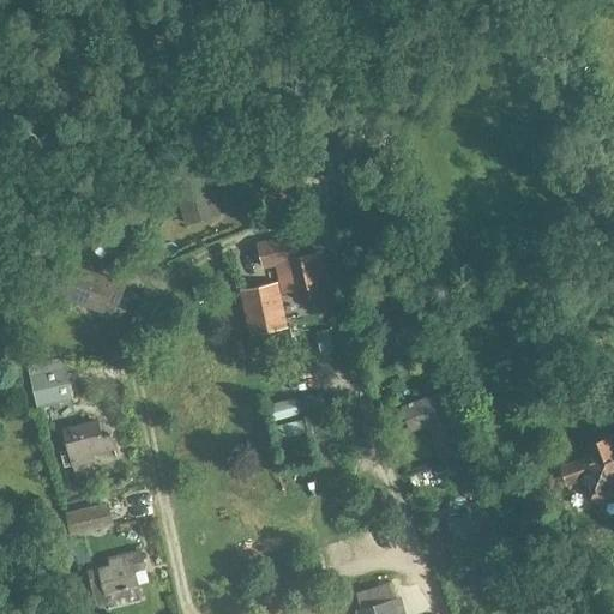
[(187,223),(217,216),(205,169),(180,176),(188,208),(184,211),(187,223)]
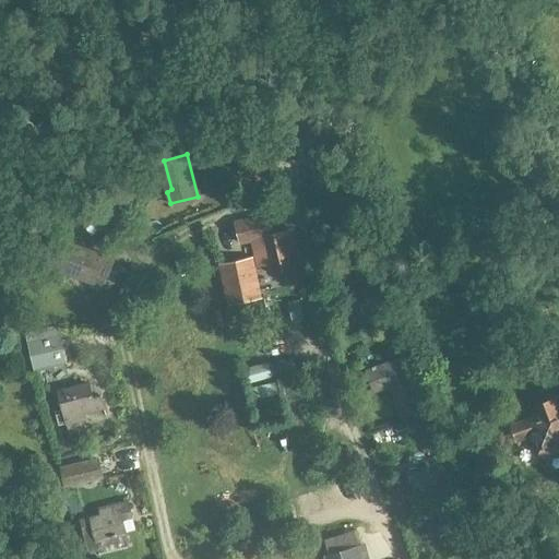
[(269,213),(234,221),(239,246),(251,242),(250,239),(274,234),(269,213)]
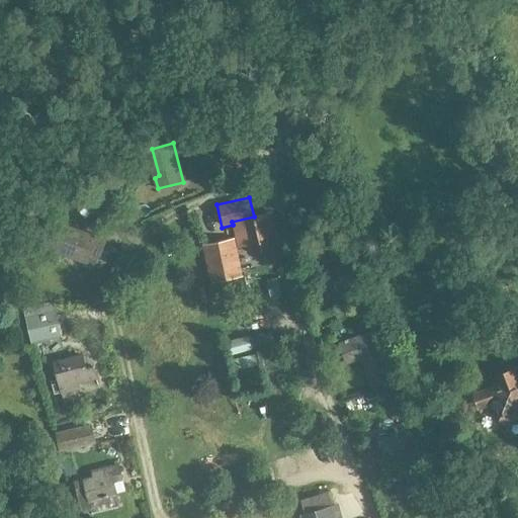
[(243,222),(249,246),(251,252),(273,246),(270,238),(275,237),(271,222),(267,223),(265,216),(243,222)]
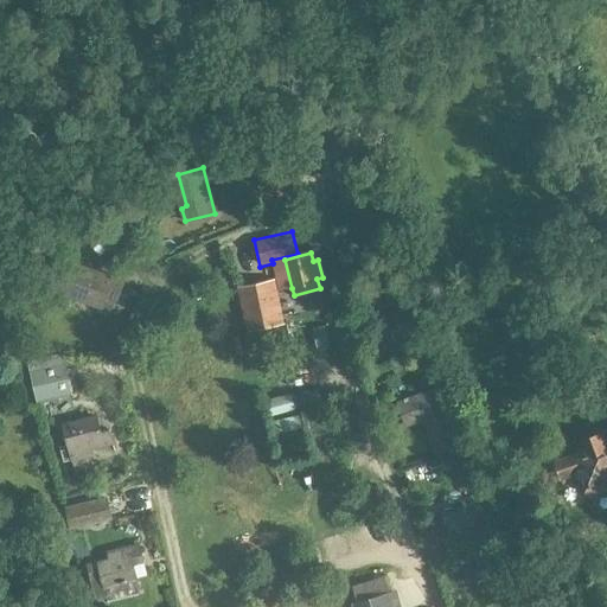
[(80,268),(69,295),(102,307),(107,295),(116,299),(122,283),(80,268)]
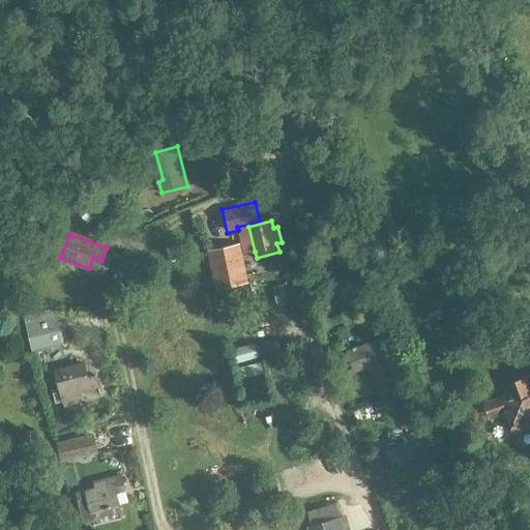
[(242,271),(245,270),(240,247),(210,254),(214,275),(223,273),(226,288),(244,284),(242,271)]
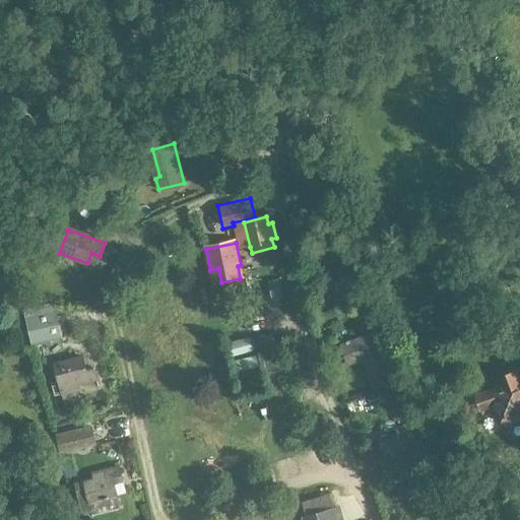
[(369,302),(353,261),(336,267),(341,280),(333,283),(339,300),(354,294),(359,306),(369,302)]
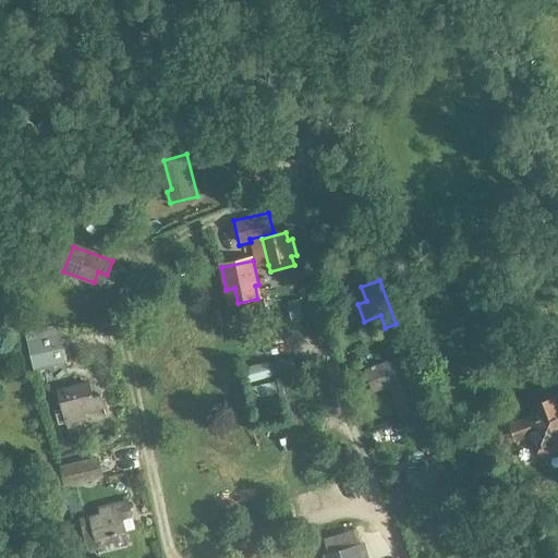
[(67,364),(60,335),(27,342),(34,371),(67,364)]
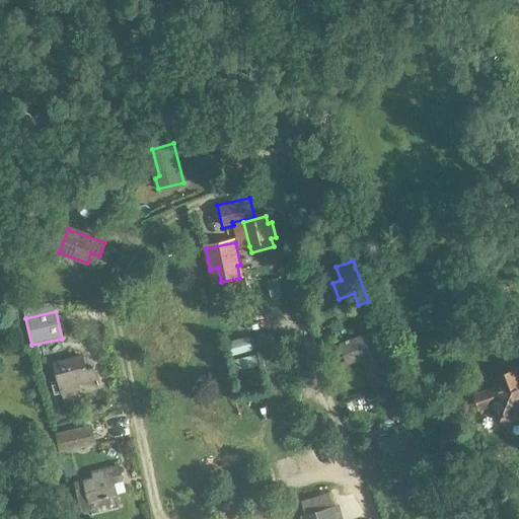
[(368,378),(387,371),(373,334),(340,346),(349,371),(363,366),(368,378)]
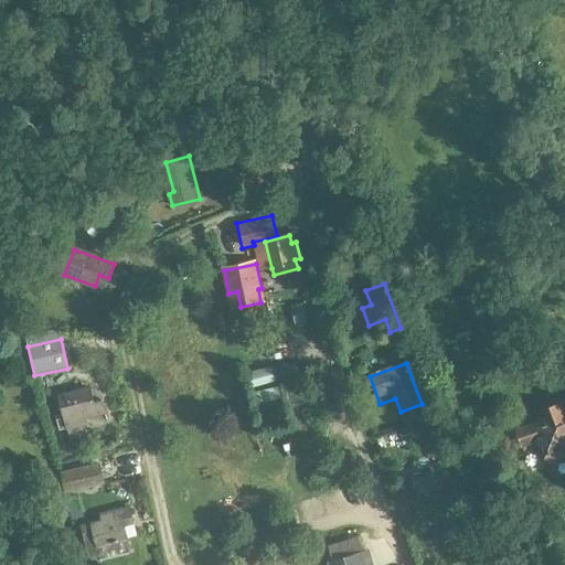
[(253,387),(272,383),(268,370),(249,374),(253,387)]
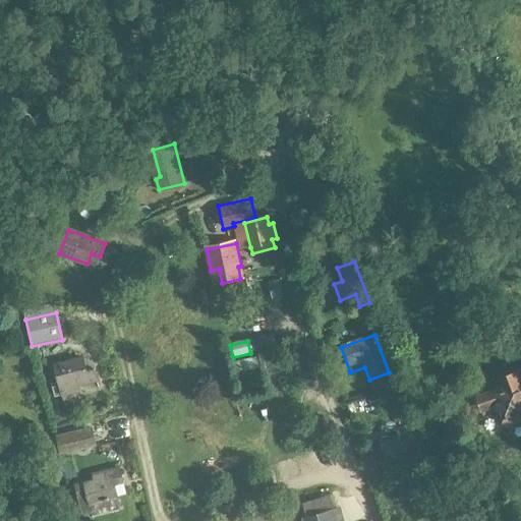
[(93,370),(87,371),(83,358),(56,365),(63,396),(77,392),(75,386),(96,381),(93,370)]
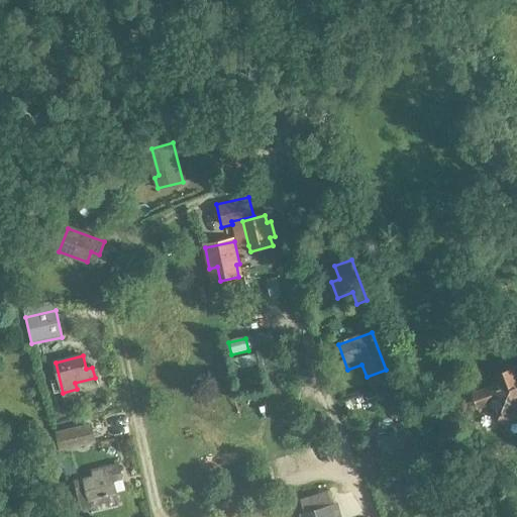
[(234,360),(235,378),(255,377),(254,359),(234,360)]
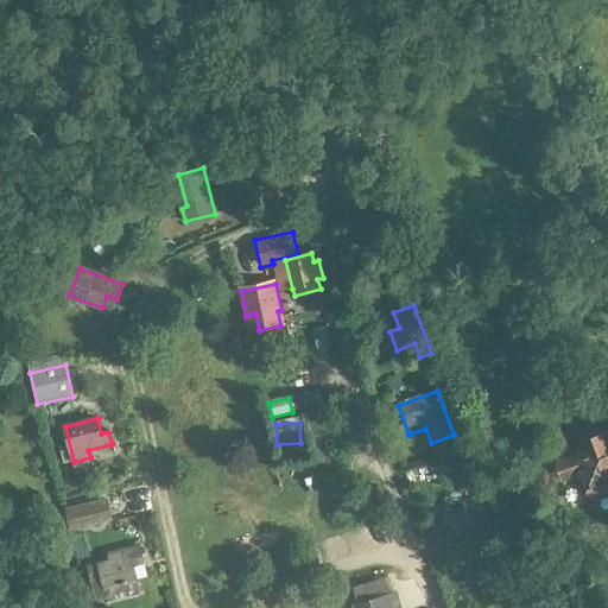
[(580,474),(587,493),(607,485),(607,460),(605,449),(557,466),(563,480),(580,474)]
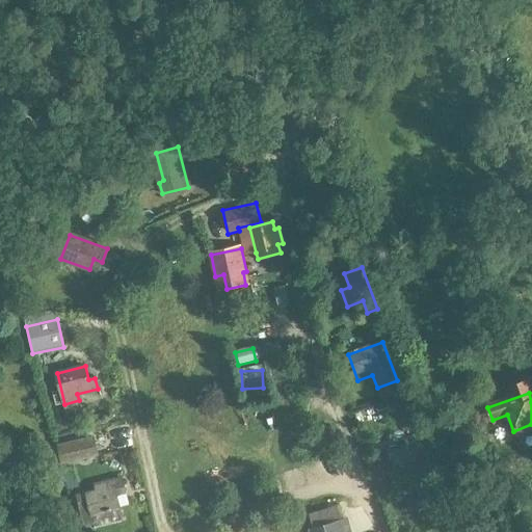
[(368,410),(370,423),(388,419),(386,406),(368,410)]
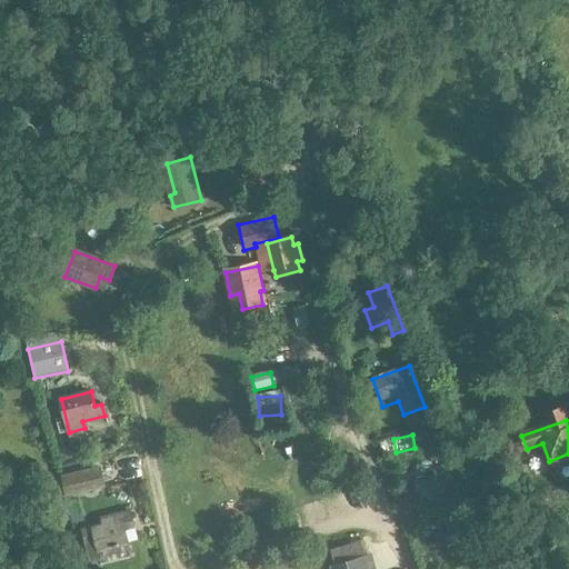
[(103,488),(99,467),(65,475),(70,495),(103,488)]
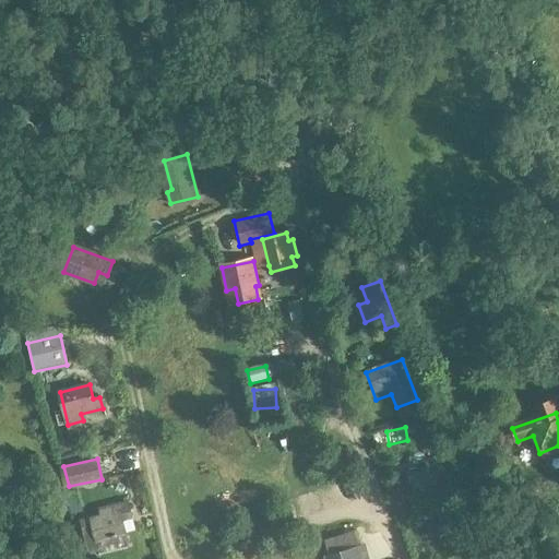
[(99,510),(102,516),(81,522),(88,551),(99,549),(97,543),(127,535),(122,519),(131,516),(127,502),(99,510)]
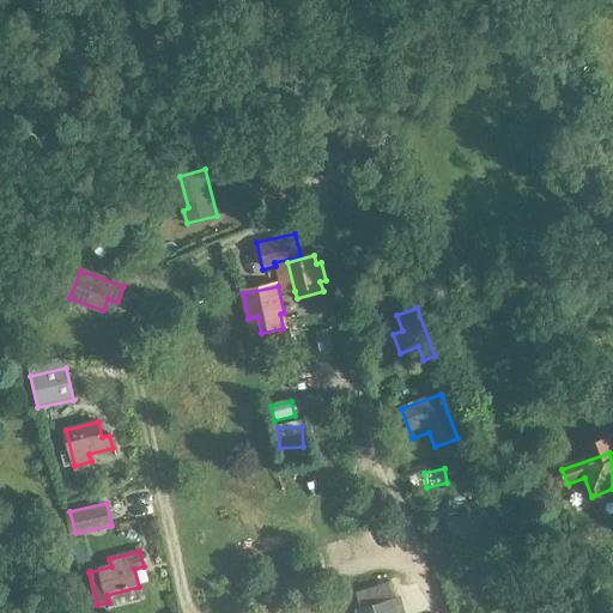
[(356,610),(356,612),(406,612),(401,595),(356,610)]
